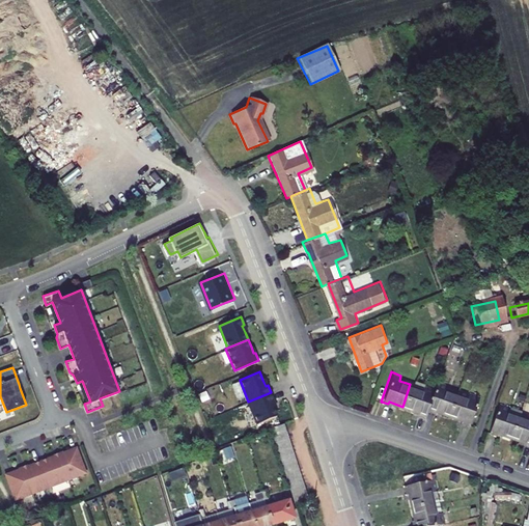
[(434,387),(426,409),(434,411),(437,409),(448,412),(455,392),(446,389),(448,382),(437,379),(434,387)]
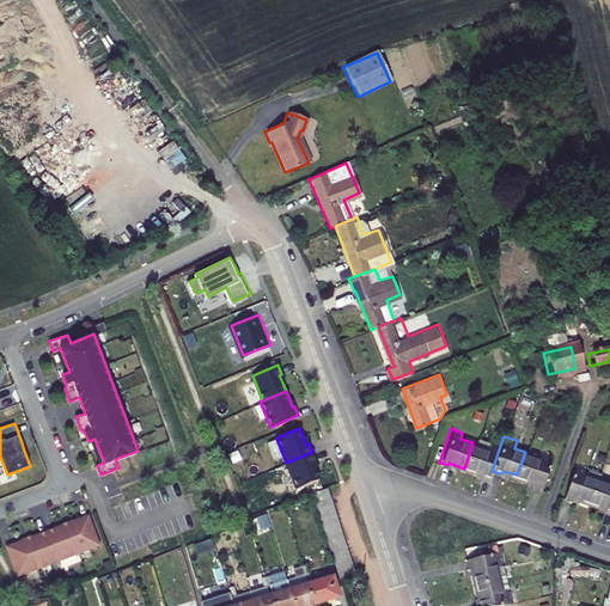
[(473,442),(464,469),(477,472),(477,476),(488,479),(492,471),(500,446),(487,441),(485,447),(473,442)]
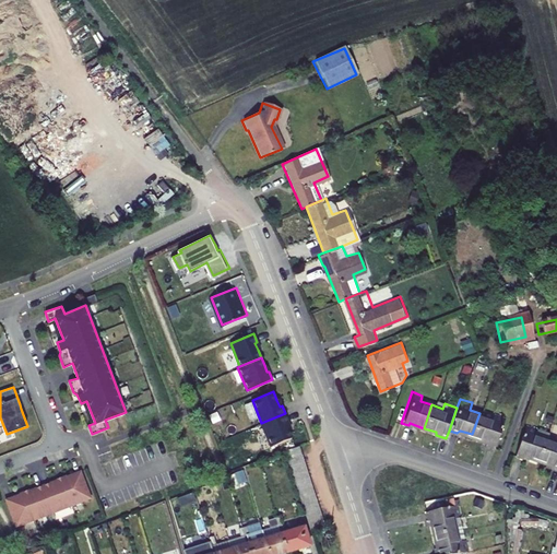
[(480,413),(472,434),(485,439),(485,441),(493,445),(504,414),(493,411),(490,417),(480,413)]
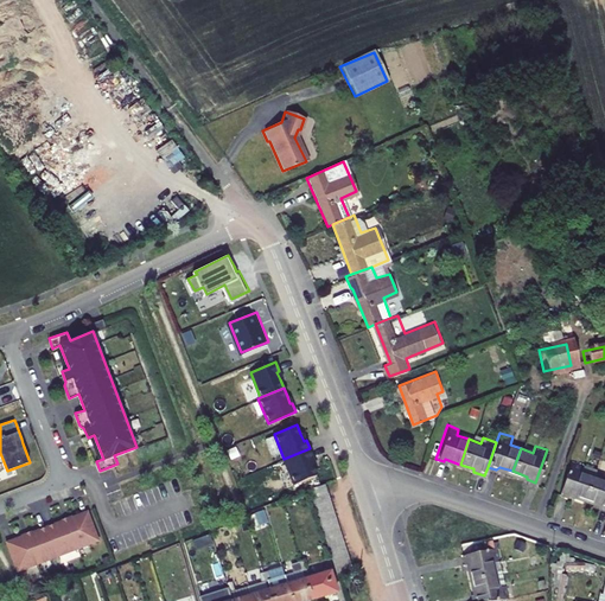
[(310,448),(284,459),(294,484),(317,474),(313,466),(311,459),(313,458),(310,448)]
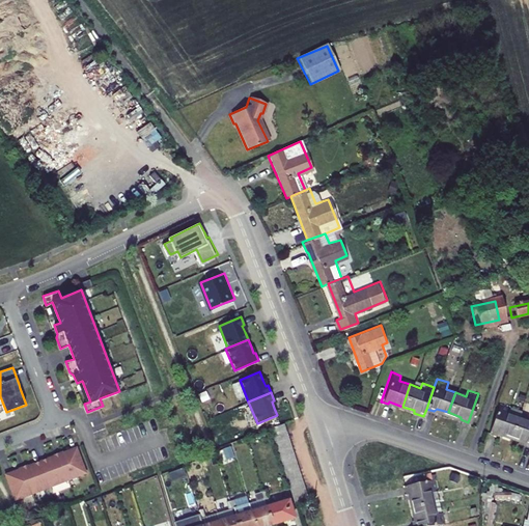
[(508,404),(498,400),(488,428),(494,431),(496,430),(509,435),(518,413),(507,410),(508,404)]
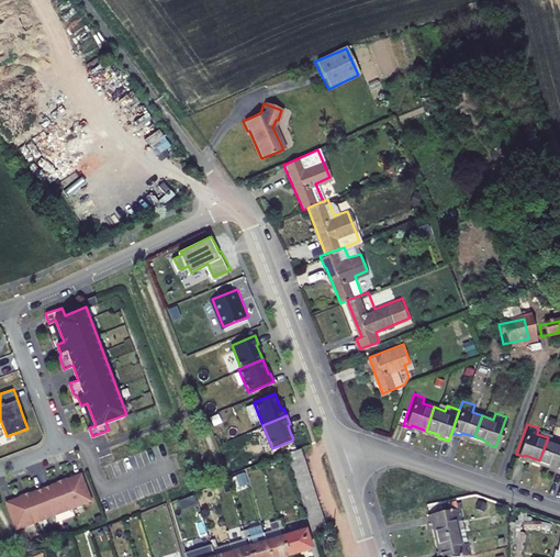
[(548,437),(539,460),(551,464),(551,467),(559,469),(559,438),(558,441),(548,437)]
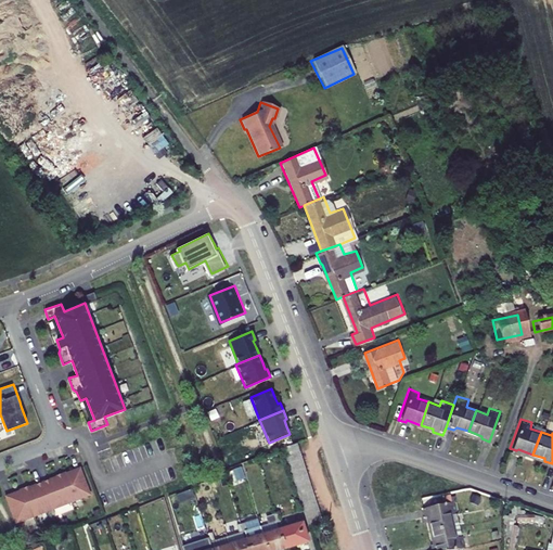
[(296,445),(281,450),(306,529),(319,525),(296,445)]
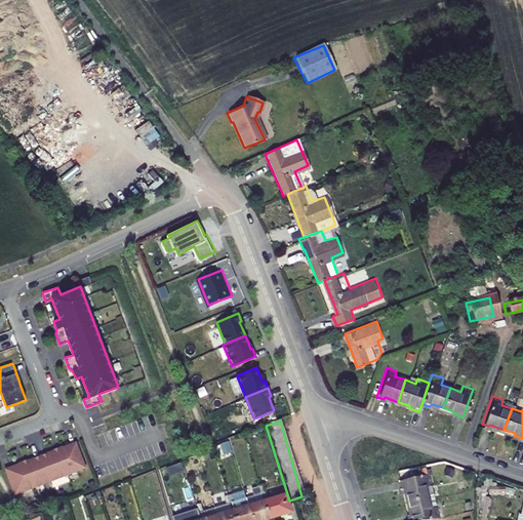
[(18,462),(6,467),(15,492),(86,466),(76,440),(64,444),(63,443),(53,447),(53,448),(29,458),(28,456),(18,461),(18,462)]
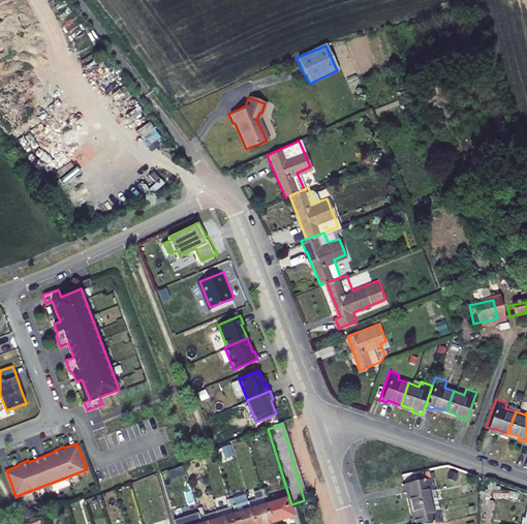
[(428,475),(400,483),(400,489),(403,490),(405,502),(406,502),(427,498),(426,488),(431,486),(428,475)]
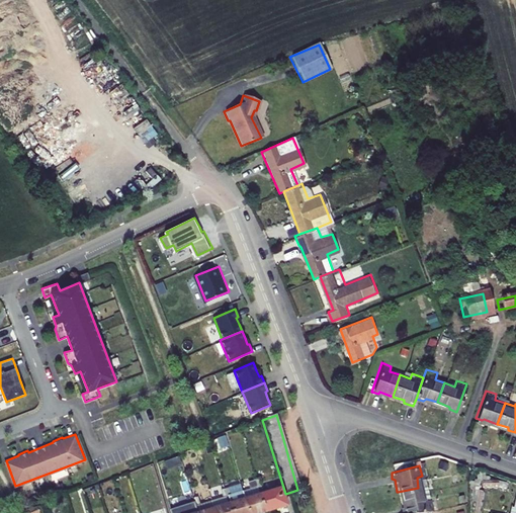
[(426,475),(431,494),(435,493),(430,474),(426,475)]
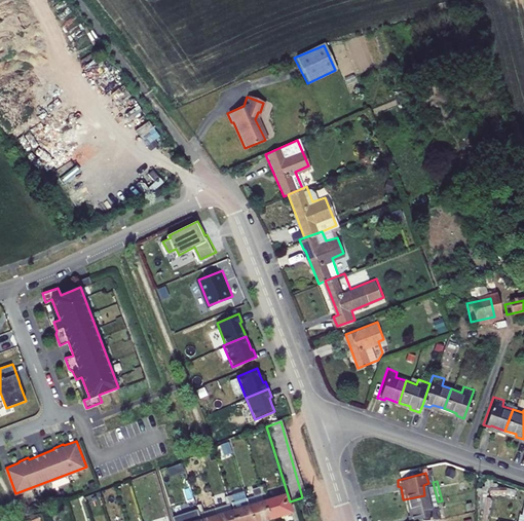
[(245,499),(251,520),(265,520),(268,520),(260,492),(258,486),(252,488),(255,496),(245,499)]
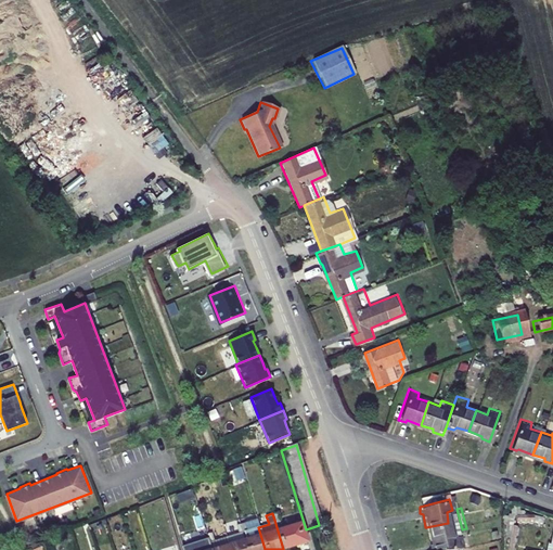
[(274,520),(283,549),(305,542),(296,513),(274,520)]
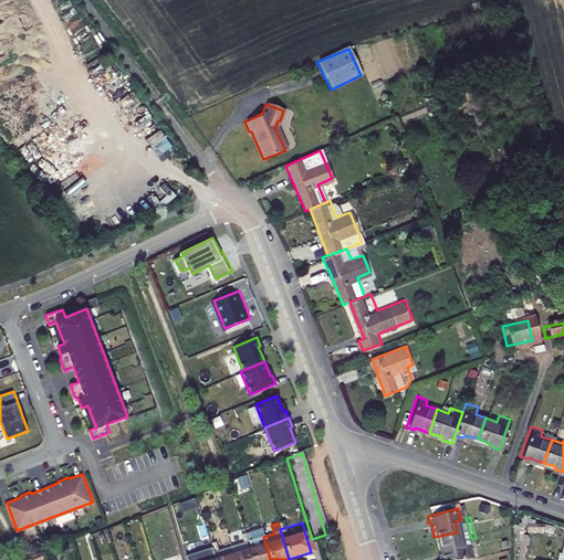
[(468,552),(467,542),(460,542),(459,531),(457,532),(435,537),(437,550),(435,550),(436,559),(437,559),(463,553),(468,552)]
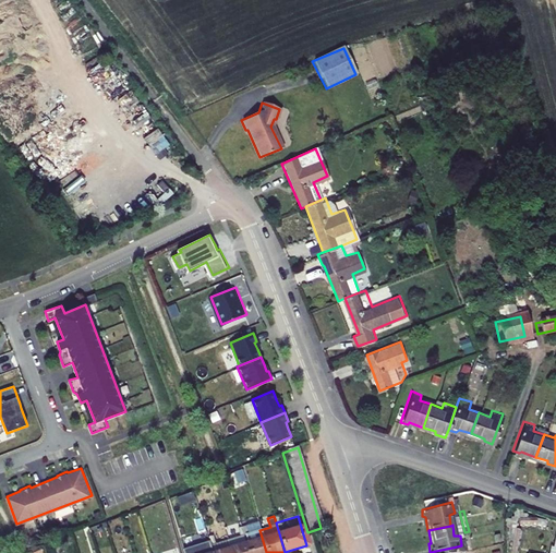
[(237,538),(227,541),(230,552),(249,552),(243,535),(241,526),(234,528),(237,538)]
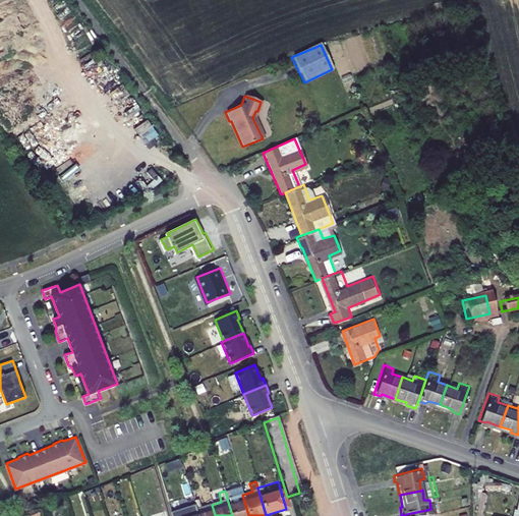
[(227,499),(232,515),(248,515),(242,495),(242,494),(227,499)]
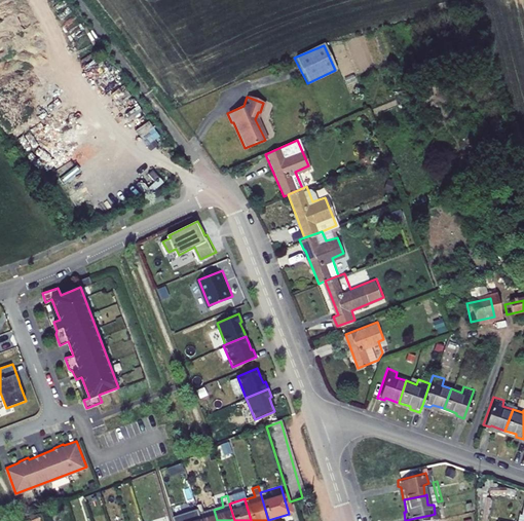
[(523,500),(519,499),(514,520),(523,520),(523,500)]
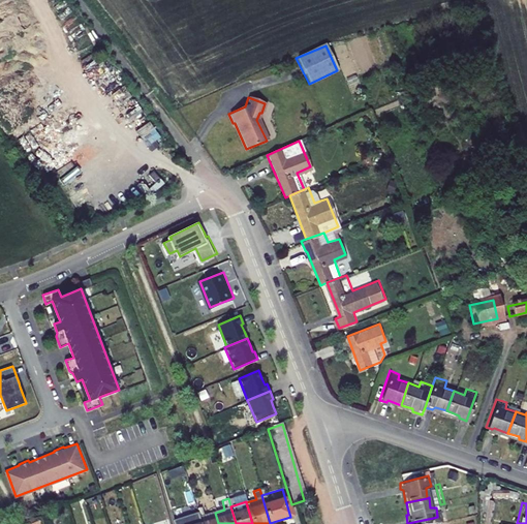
[(200,523),(218,523),(215,513),(206,515),(203,506),(196,509),(199,517),(200,523)]
